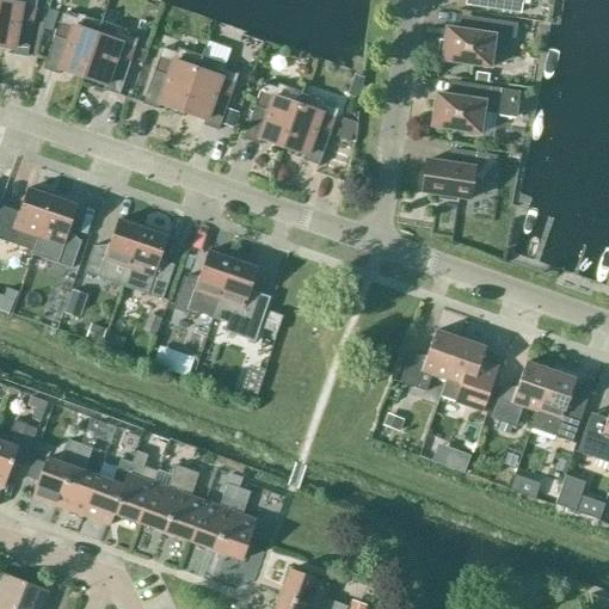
[(0,0),(0,35),(16,38),(13,53),(29,55),(38,0),(0,0)]
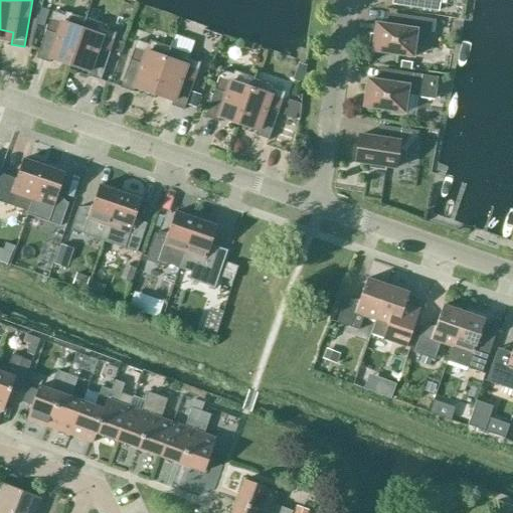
[(440,9),(441,0),(403,0),(403,4),(440,9)]
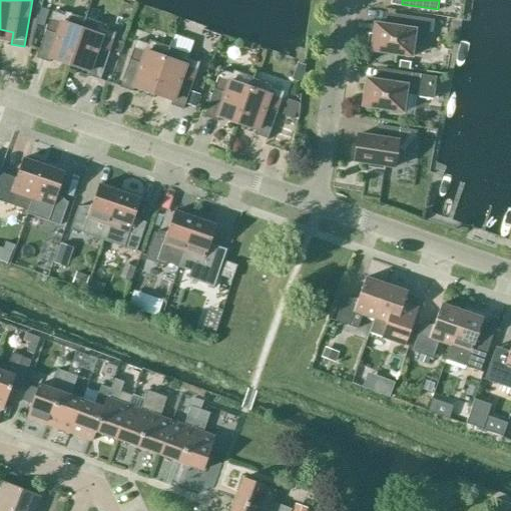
[(73,56),(86,17),(66,10),(65,14),(53,9),(37,56),(50,61),(54,49),(73,56)]
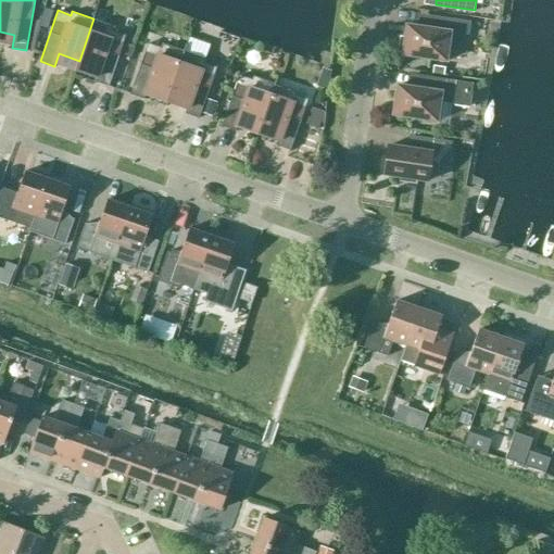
[(471,20),(435,14),(432,27),(407,24),(406,35),(401,35),(399,50),(403,51),(403,53),(448,59),(450,40),(463,42),(464,33),(469,33),(471,20)]
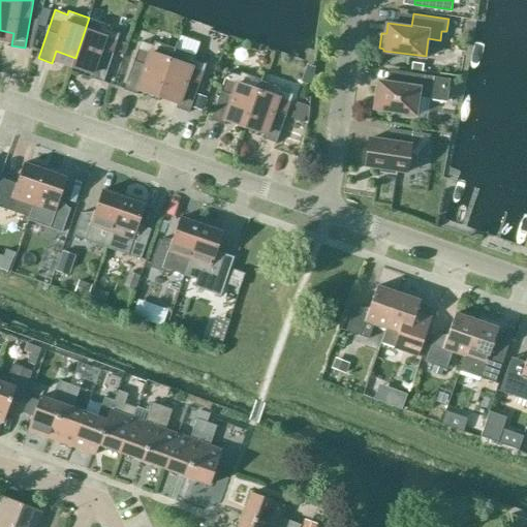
[(110,25),(89,18),(75,58),(94,64),(91,76),(104,81),(115,49),(119,50),(126,53),(130,43),(119,39),(121,32),(109,28),(110,25)]
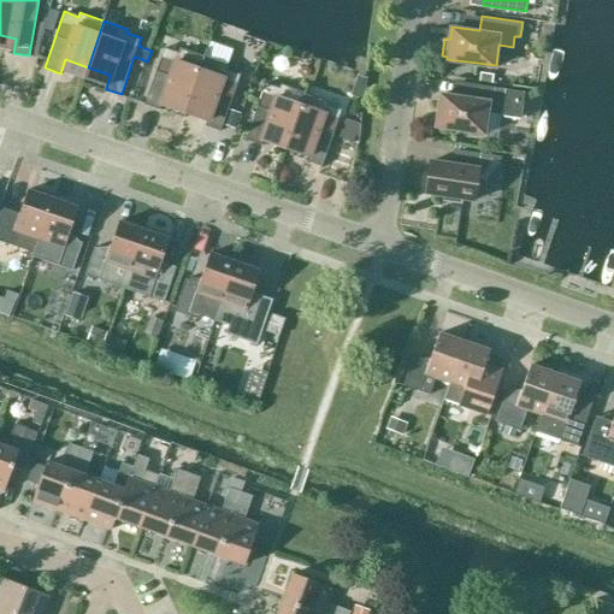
[(166,95),(188,102),(205,55),(181,47),(179,52),(165,47),(146,102),(161,108),(166,95)]
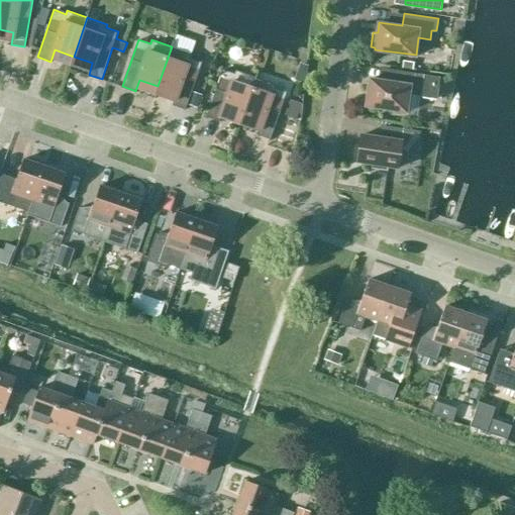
[(172,46),(158,86),(177,93),(173,104),(186,108),(202,62),(191,58),(192,54),(172,46)]
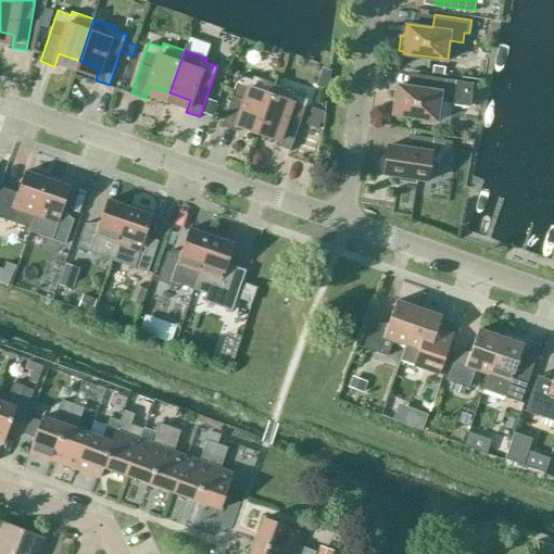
[(241,117),(261,125),(276,82),(254,75),(253,78),(240,74),(223,125),(237,129),(241,117)]
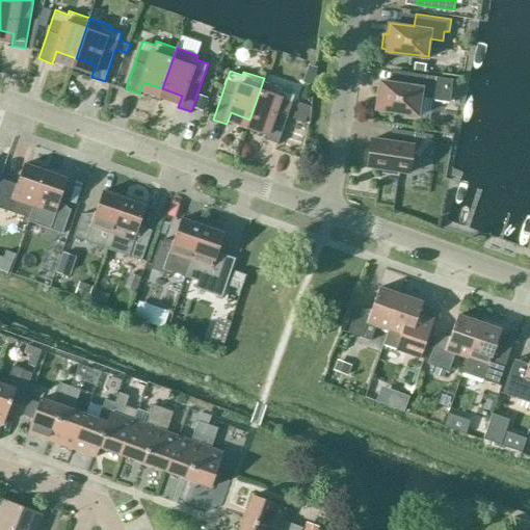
[(454,78),(438,76),(406,71),(404,83),(381,80),(377,108),(419,114),(422,96),(451,101),(454,78)]
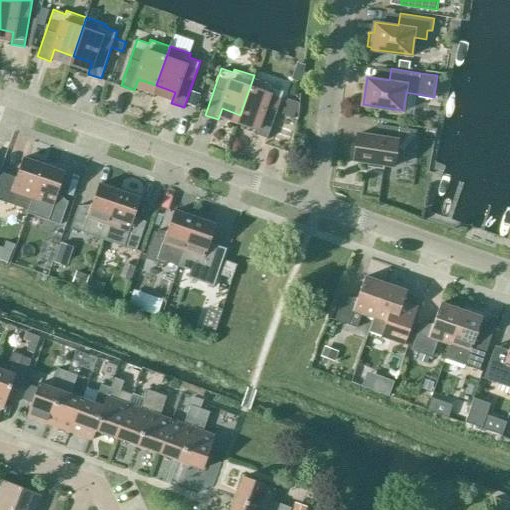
[(254,75),(240,115),(259,121),(255,132),(268,137),(284,90),(273,86),(274,82),(254,75)]
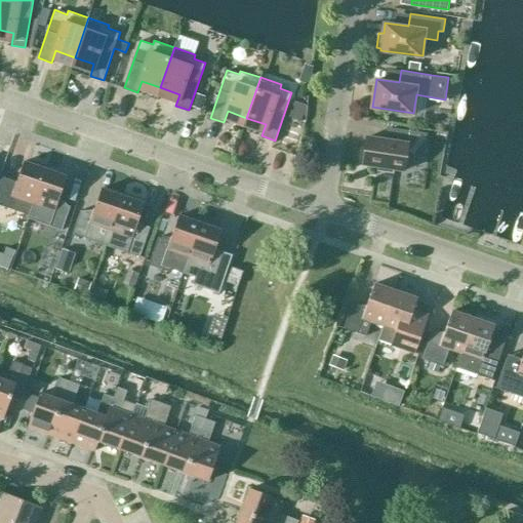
[(309,105),(296,101),(291,116),(304,120),(309,105)]
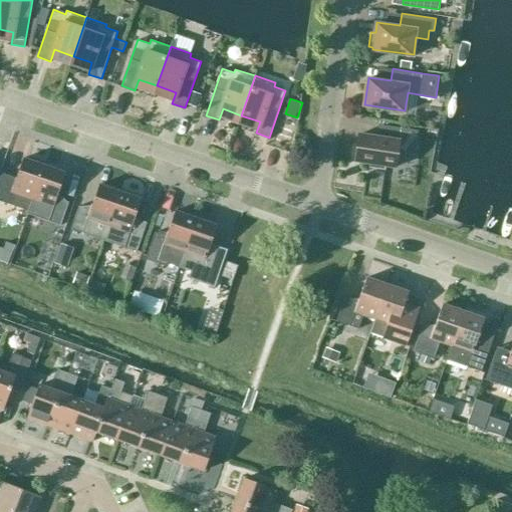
[(414,129),(385,124),(382,136),(359,133),(355,160),(370,162),(369,167),(386,169),(387,165),(397,166),(399,152),(417,151),(420,130),(414,129)]
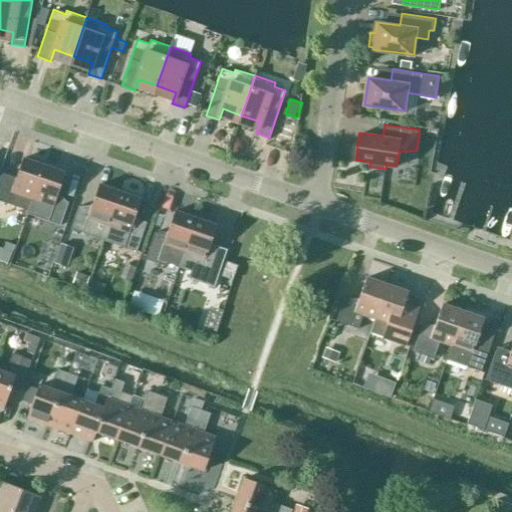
[(30,210),(34,199),(33,199),(45,165),(24,157),(17,177),(1,171),(0,173),(0,199),(8,203),(30,210)]
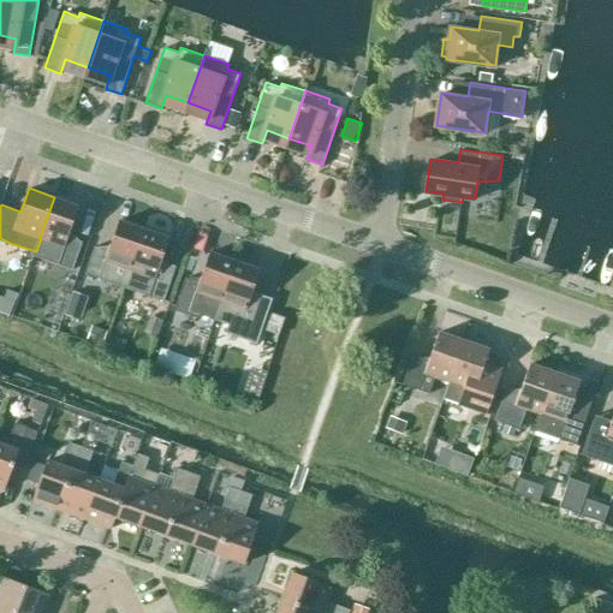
[(40,238),(41,238),(54,243),(48,260),(73,268),(83,240),(69,236),(79,206),(54,197),(40,238)]
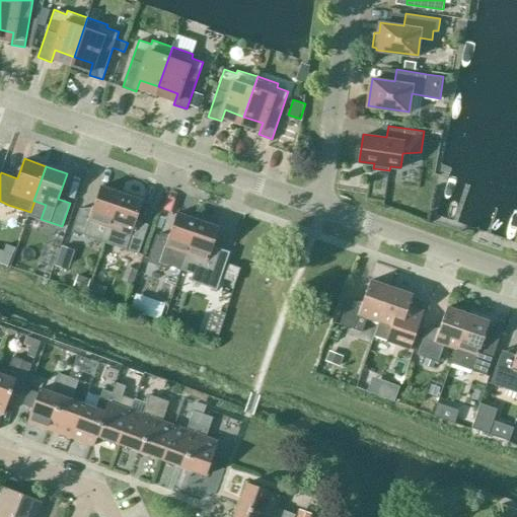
[(111,227),(123,193),(100,185),(92,211),(80,207),(72,230),(92,237),(97,222),(111,227)]
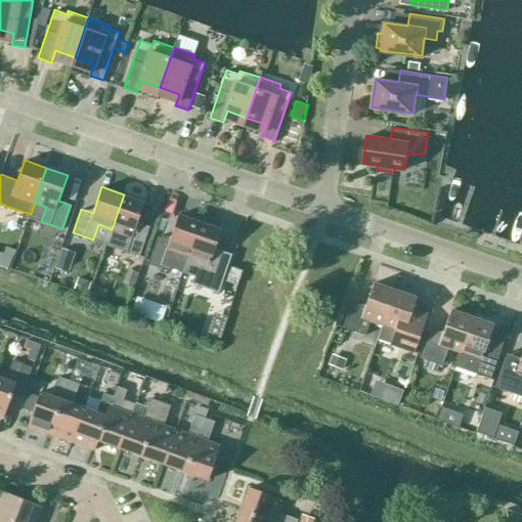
[(144,202),(124,194),(112,229),(124,233),(119,248),(140,256),(148,232),(136,227),(144,202)]
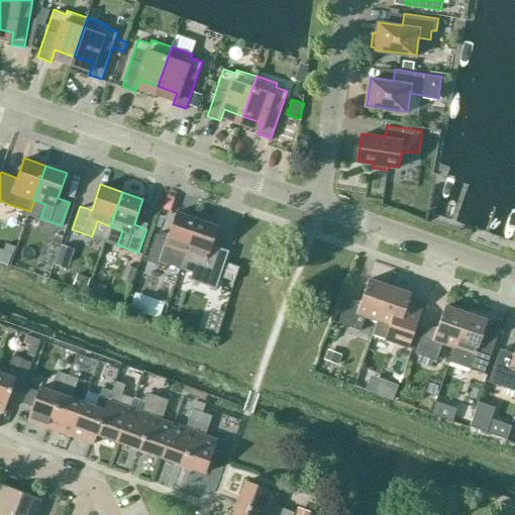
[(186,252),(198,218),(177,211),(168,236),(157,232),(147,260),(168,267),(169,262),(182,267),(181,269),(183,269),(188,253),(186,252)]
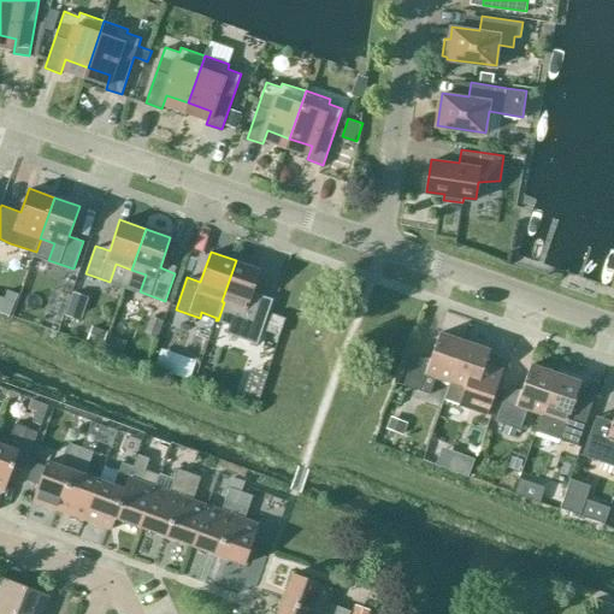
[(261,269),(236,260),(222,301),(224,302),(236,306),(226,332),(258,343),(273,297),(254,291),(261,269)]
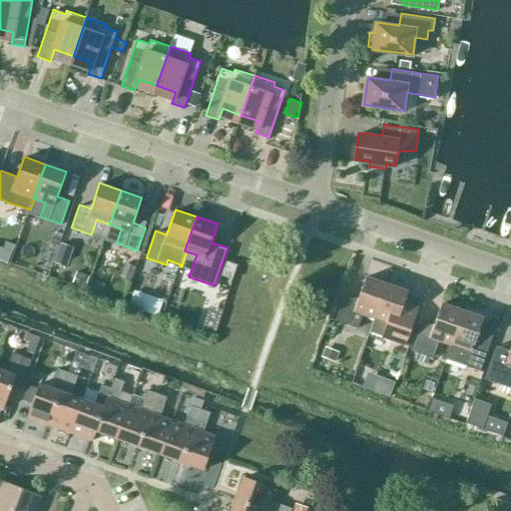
[(238,264),(227,260),(222,274),(232,278),(238,264)]
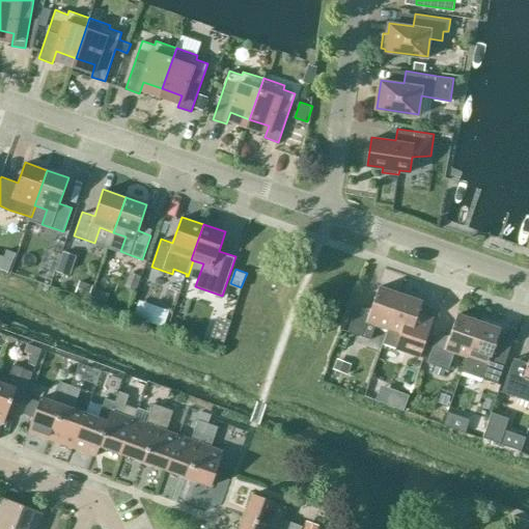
[(389,328),(401,293),(380,285),(370,312),(357,307),(349,330),(371,338),(377,324),(389,328)]
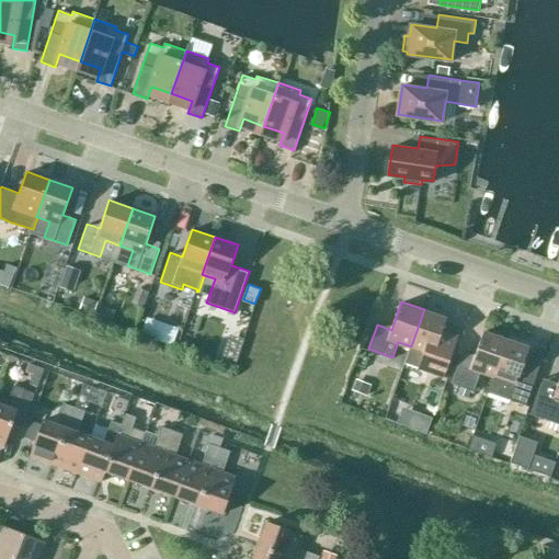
[(447,318),(424,309),(411,346),(406,363),(444,375),(453,351),(458,334),(443,329),(447,318)]
